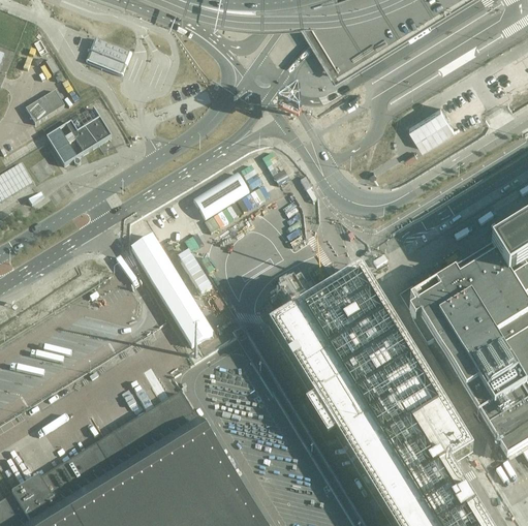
[(130,52),(98,38),(89,61),(122,73),(130,52)]
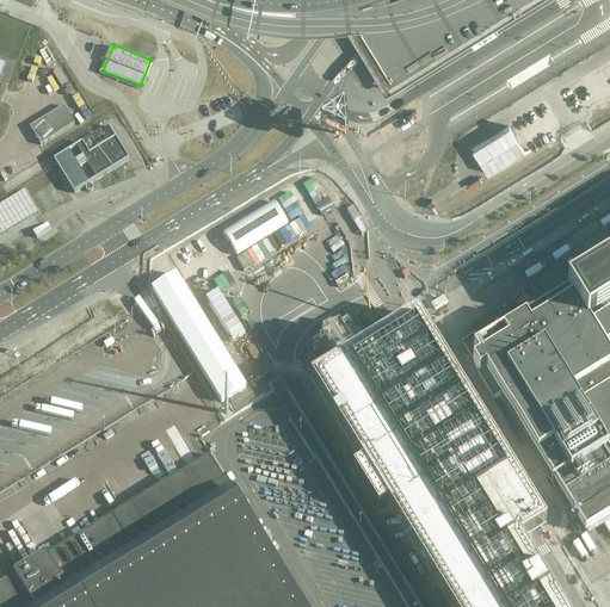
[(75,121),(65,103),(31,124),(42,142),(75,121)]
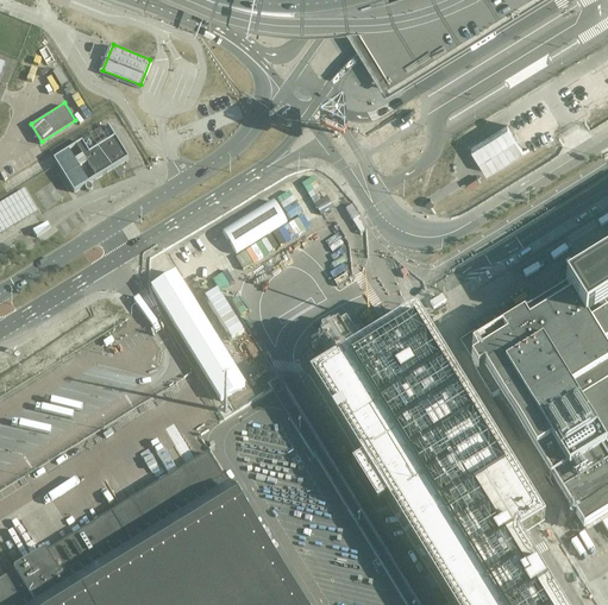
[(508,125),(470,149),(486,174),(524,151),(508,125)]
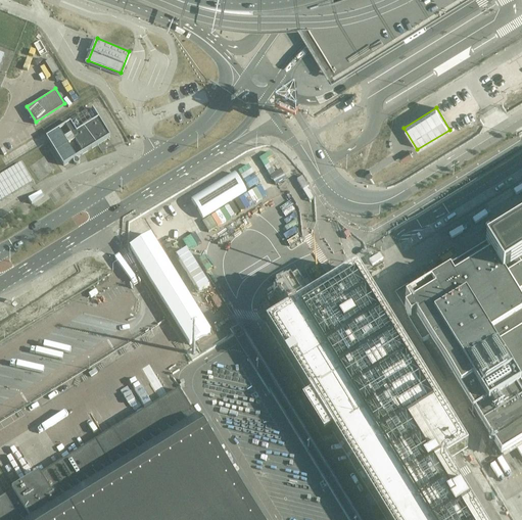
[(72,120),(47,134),(64,161),(110,133),(99,115),(78,129),(72,120)]
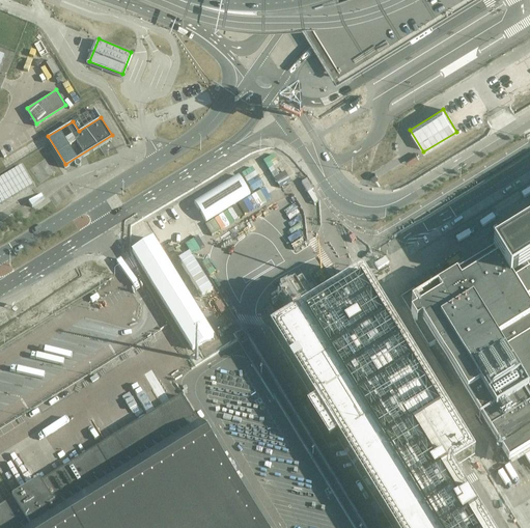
[(0,202),(34,183),(22,163),(0,175),(0,202)]
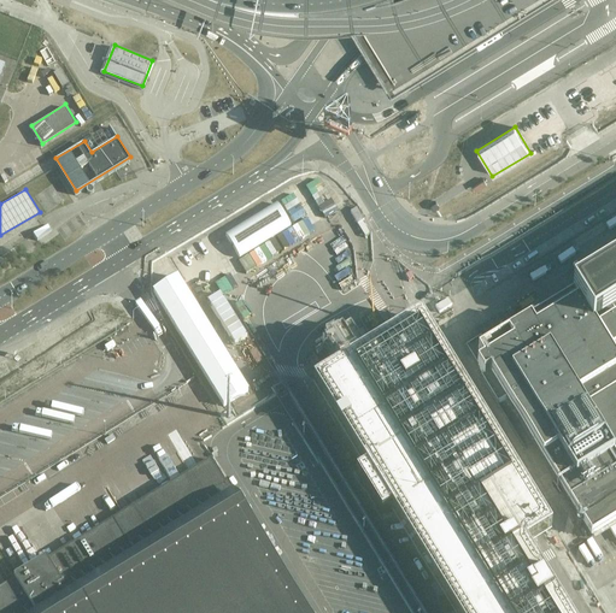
[(279,199),(226,230),(239,253),(292,222),(279,199)]
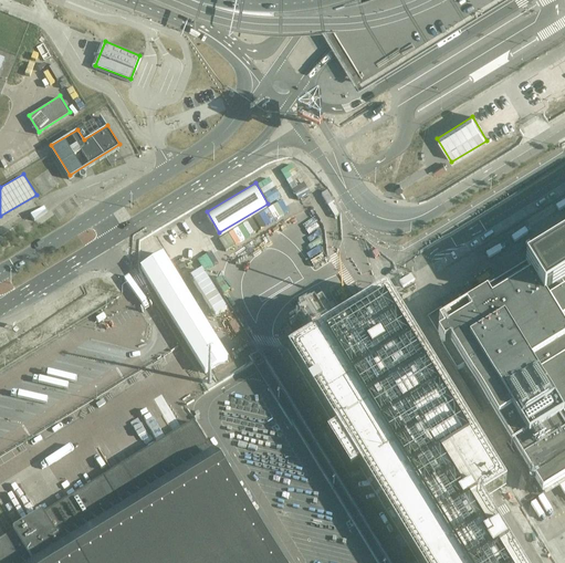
[(564,243),(534,263),(556,298),(564,292),(564,243)]
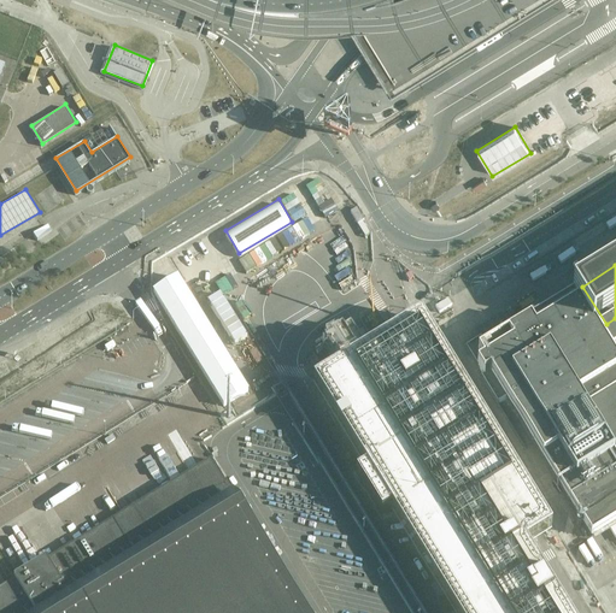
[(152,286),(223,402),(250,387),(179,270),(152,286)]
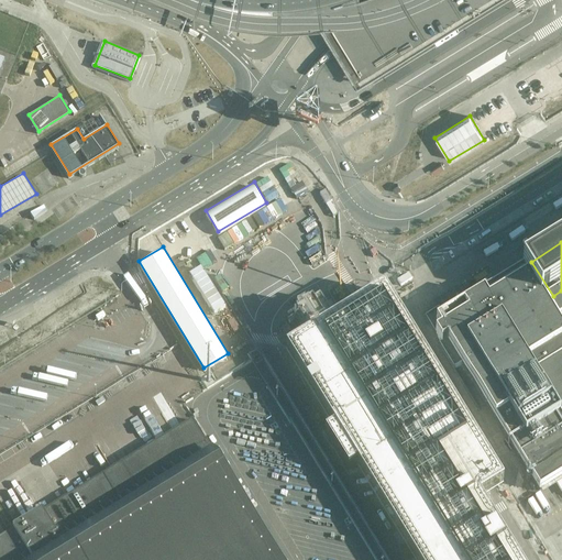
[(522,263),(442,311),(439,307),(426,315),(442,340),(440,342),(454,366),(463,362),(525,463),(518,467),(525,478),(531,473),(541,487),(543,491),(561,480),(561,291),(553,296),(531,262),(525,266),(522,263)]
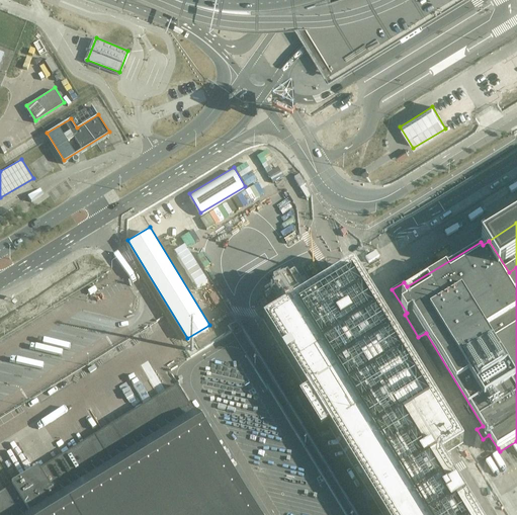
[(266,313),(311,385),(302,392),(323,425),(330,421),(388,514),(480,514),(440,450),(463,436),(355,258),(266,313)]
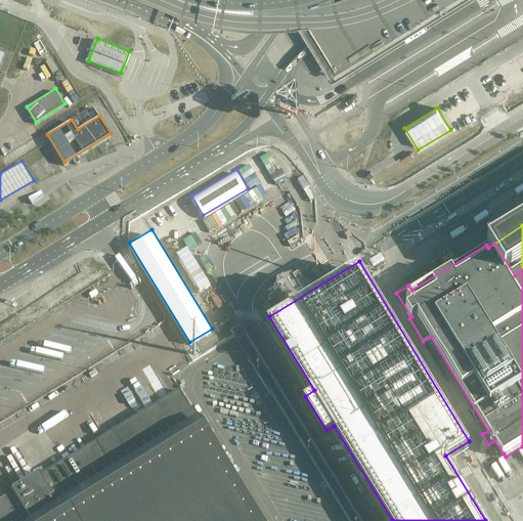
[(265,520),(181,387),(0,497),(0,520),(265,520)]
